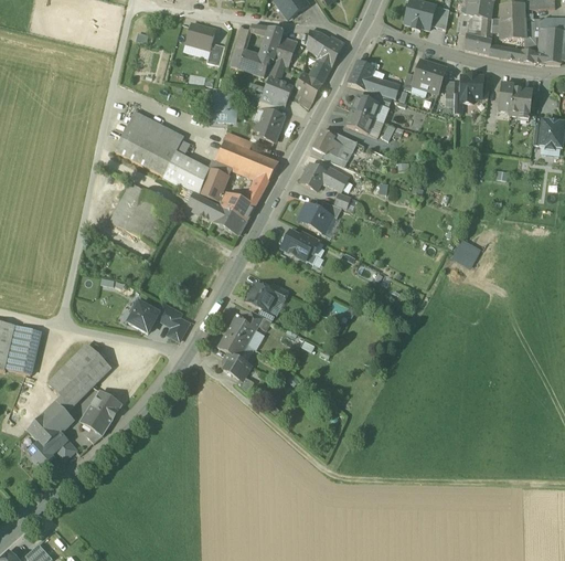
[(275,0),(287,18),(308,3),(305,0),(275,0)]
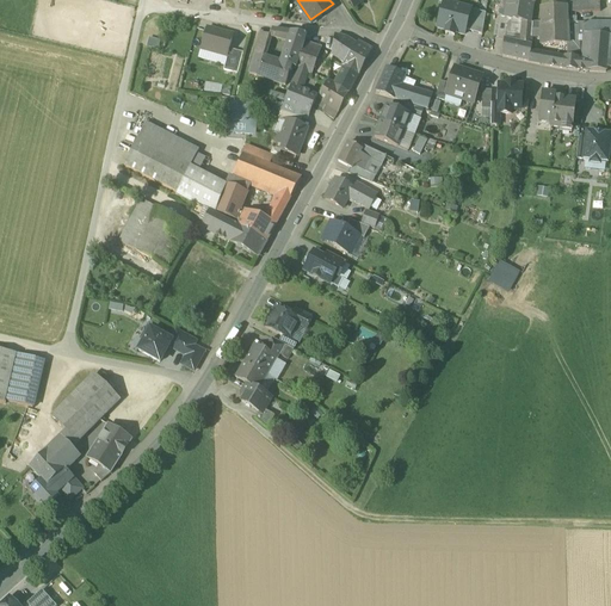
[(455,29),(464,31),(466,26),(470,5),(452,0),(443,0),(437,24),(445,26),(445,29),(454,31),(455,29)]
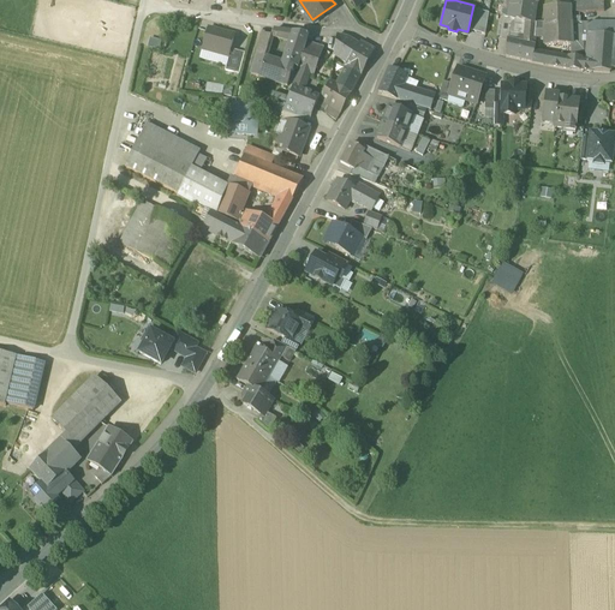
[(533,19),(536,0),(508,0),(507,13),(513,15),(524,17),(533,19)]
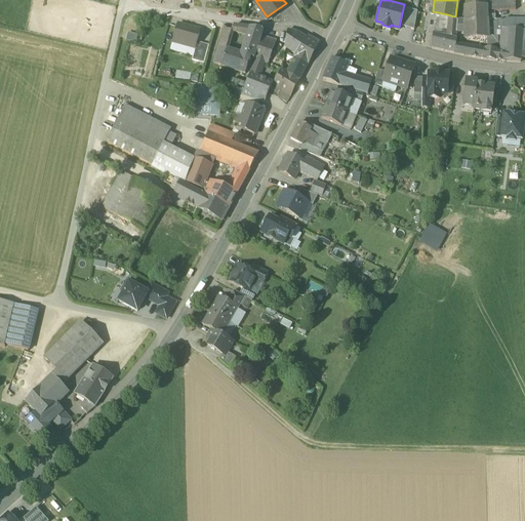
[(463,4),(463,17),(487,15),(487,12),(487,6),(486,2),(463,4)]
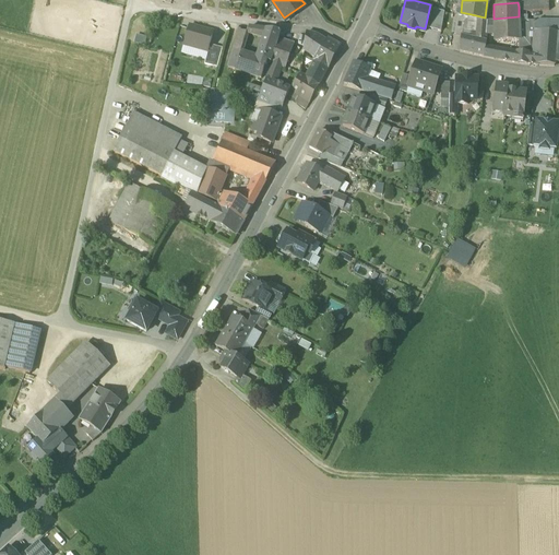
[(444,9),(430,4),(426,24),(440,28),(444,9)]
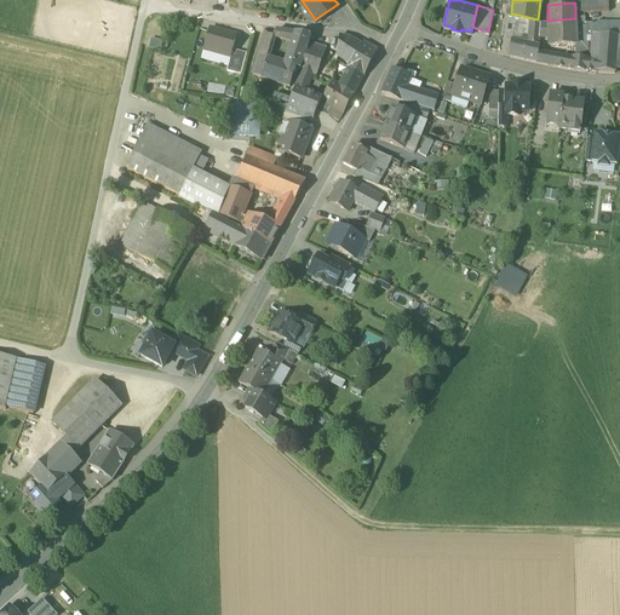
[(511,36),(514,38),(517,15),(511,13),(506,12),(504,34),(511,35),(511,36)]
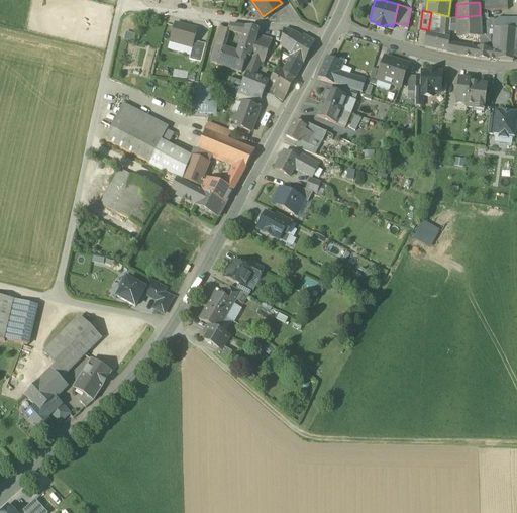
[(428,31),(438,33),(440,14),(431,12),(428,31)]
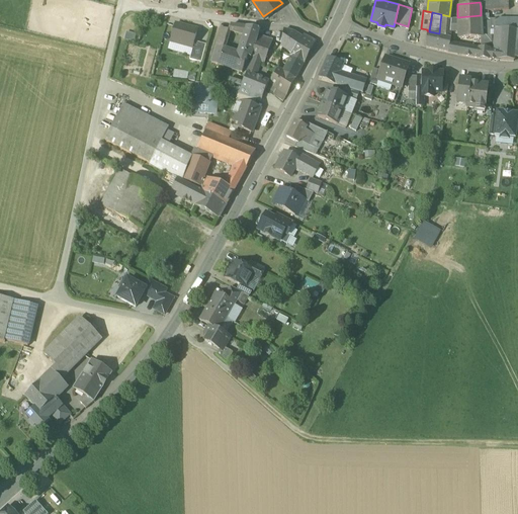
[(439,33),(450,35),(450,27),(450,24),(451,16),(449,16),(441,14),(439,33)]
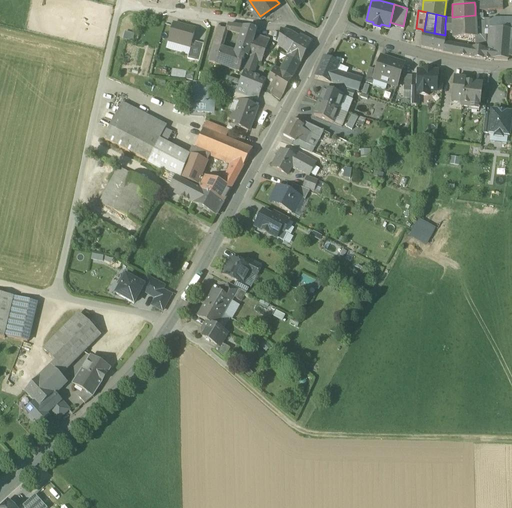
[(453,34),(474,33),(476,33),(476,18),(475,15),(452,17),(446,17),(446,24),(445,27),(453,27),(453,34)]
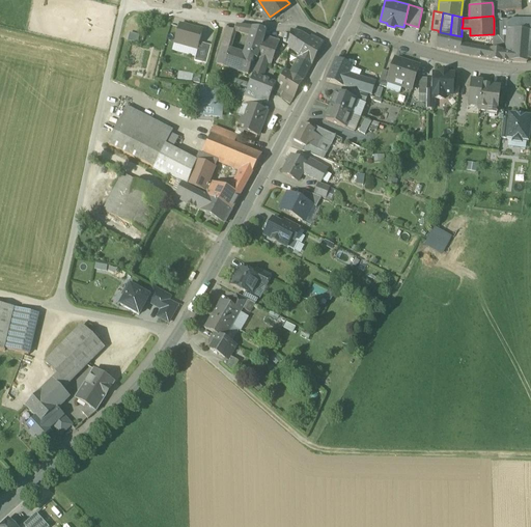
[(502,19),(494,19),(494,34),(492,34),(493,44),(504,43),(503,28),(507,28),(508,16),(501,16),(502,19)]
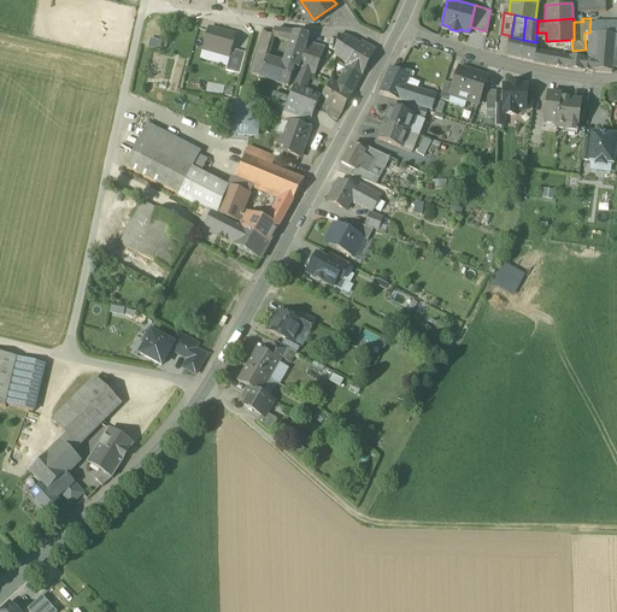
[(616,18),(591,19),(589,30),(615,33),(616,33),(616,18)]
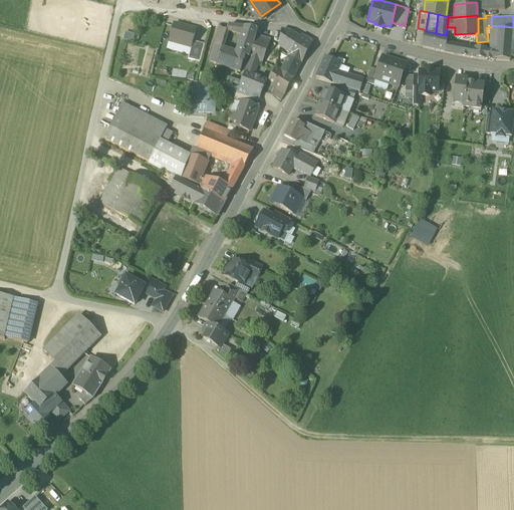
[(196,26),(174,20),(169,38),(191,44),(193,38),(196,26)]
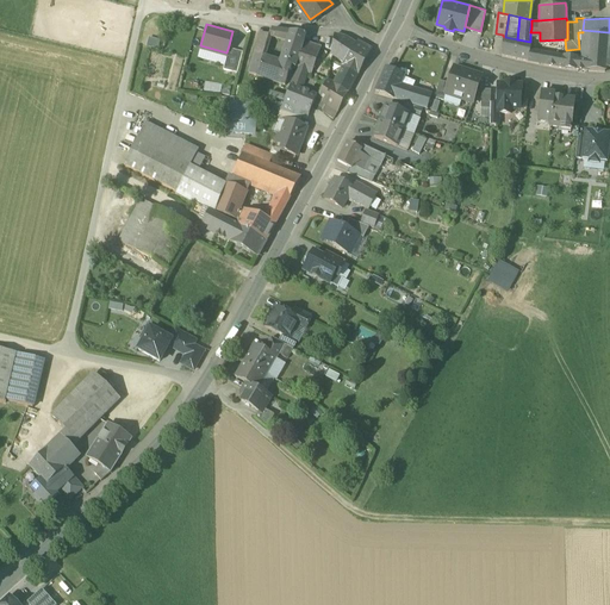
[(268,32),(286,38),(290,29),(271,25),(268,32)]
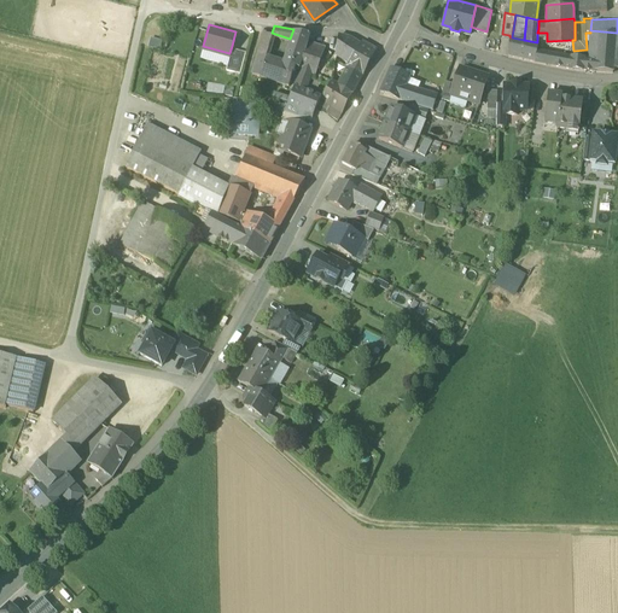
[(293,64),(298,65),(303,54),(308,39),(309,31),(293,29),(290,39),(283,59),(283,60),(293,64)]
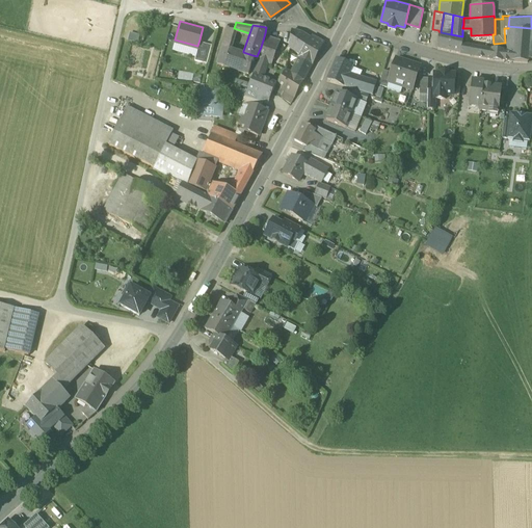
[(220,44),(229,47),(234,28),(227,26),(220,44)]
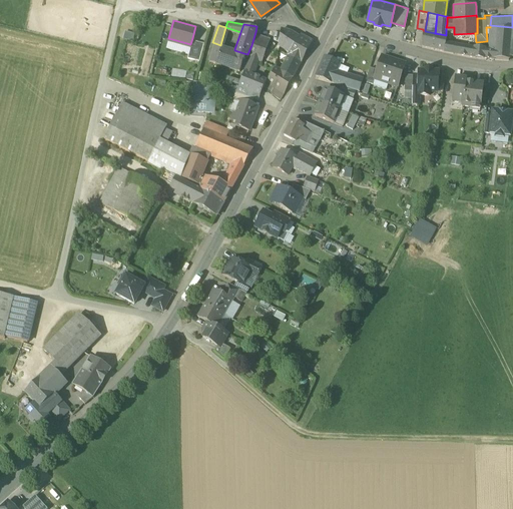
[(509,57),(509,55),(511,27),(490,25),(490,27),(489,36),(495,37),(494,48),(493,56),(509,57)]
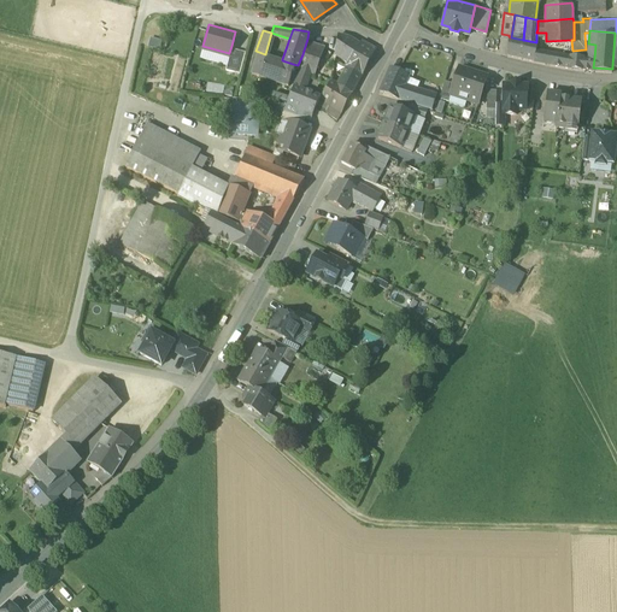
[(334,51),(347,59),(359,41),(348,34),(338,31),(334,51)]
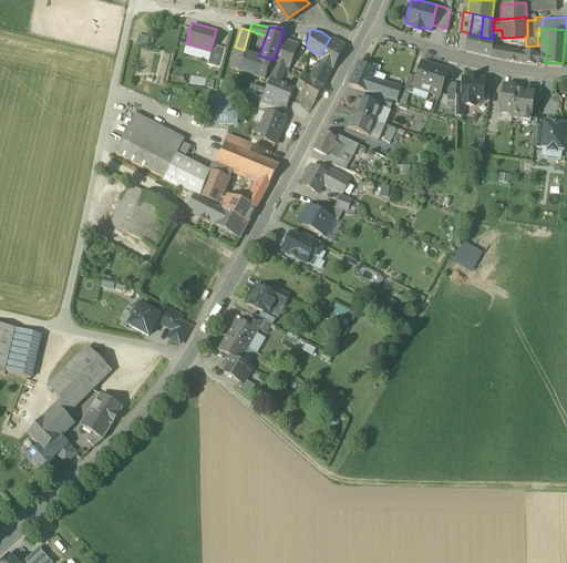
[(148,34),(137,31),(135,40),(146,43),(148,34)]
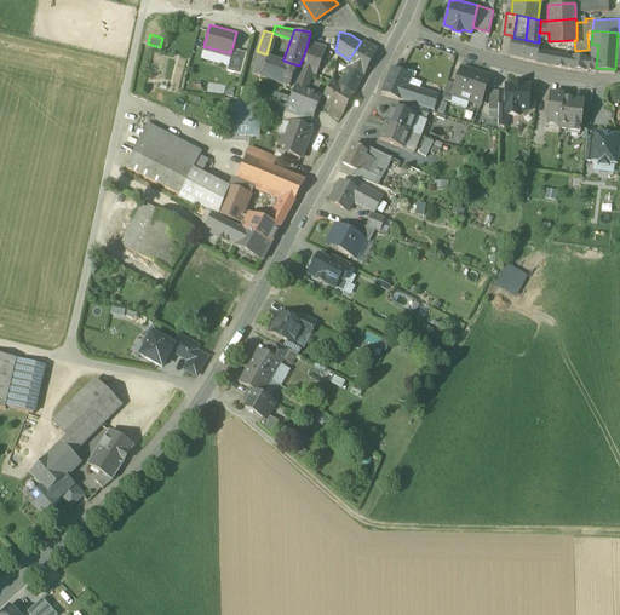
[(509,52),(537,58),(538,50),(539,42),(526,40),(514,38),(511,36),(509,52)]
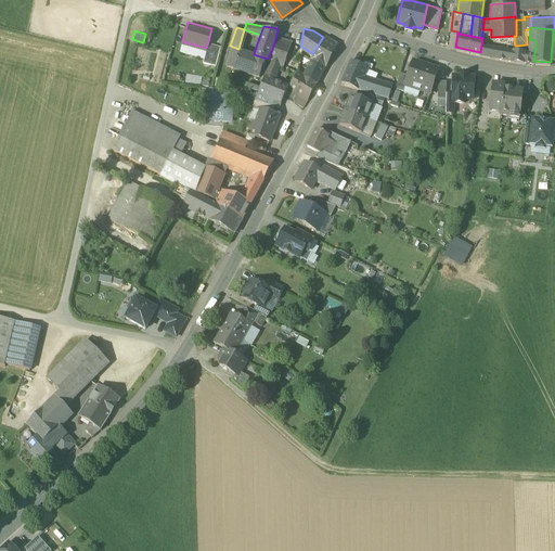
[(291,40),(276,35),(272,49),(268,59),(270,60),(278,62),(282,64),(291,40)]
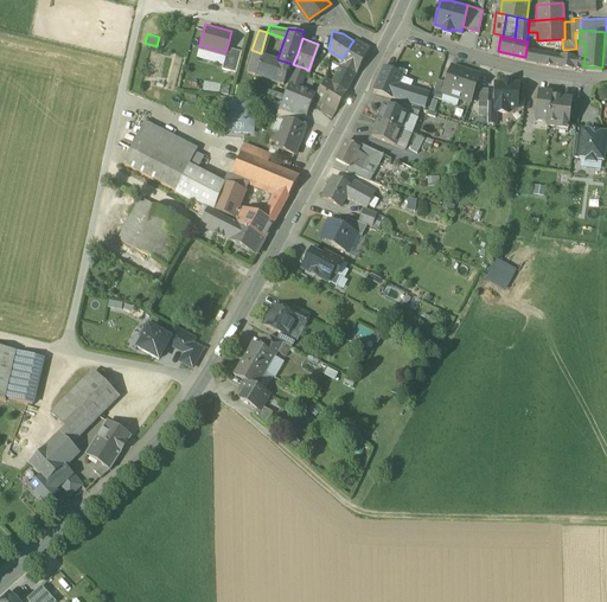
[(355,38),(353,40),(342,58),(339,62),(342,63),(355,71),(369,45),(355,38)]
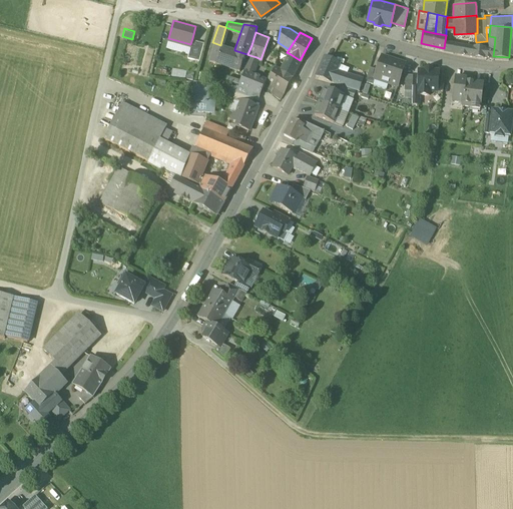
[(190,44),(168,38),(166,47),(187,53),(190,44)]
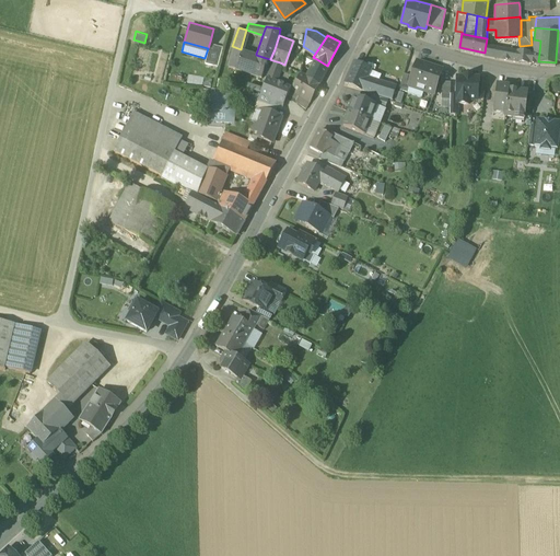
[(222,45),(210,42),(208,48),(205,58),(205,60),(217,64),(222,45)]
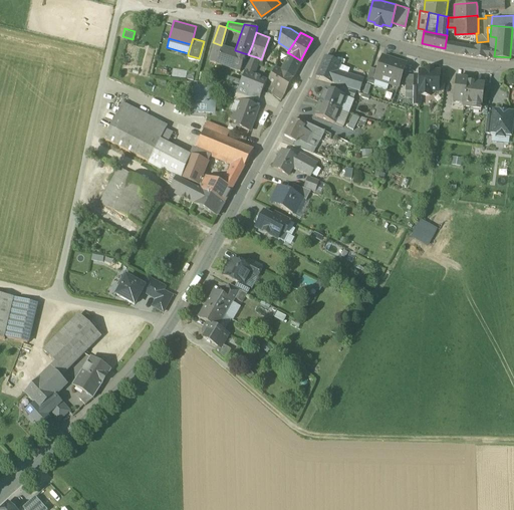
[(445,48),(453,50),(455,43),(446,41),(445,48)]
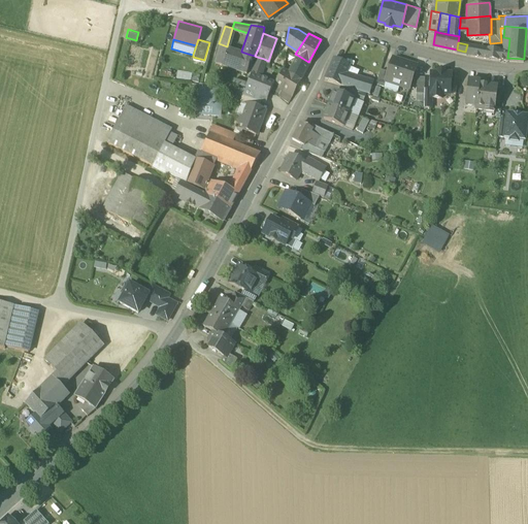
[(215,61),(235,67),(241,52),(241,51),(227,46),(219,43),(215,61)]
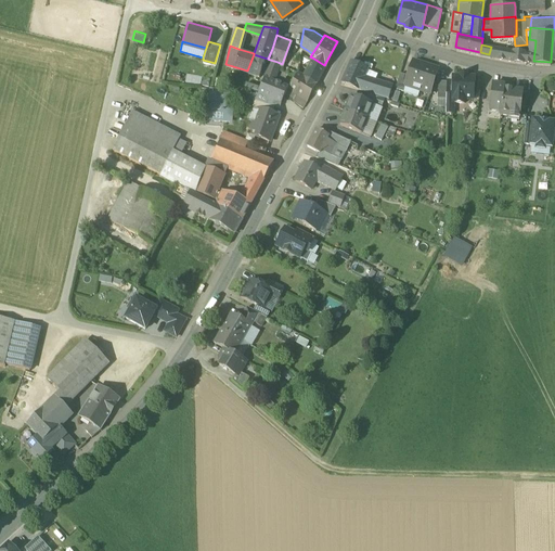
[(489,54),(495,55),(497,49),(498,48),(491,47),(489,54)]
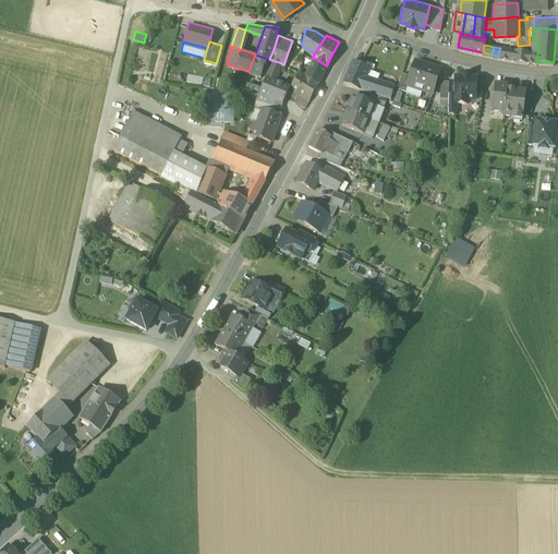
[(537,52),(500,48),(499,49),(498,56),(509,59),(536,61),(537,52)]
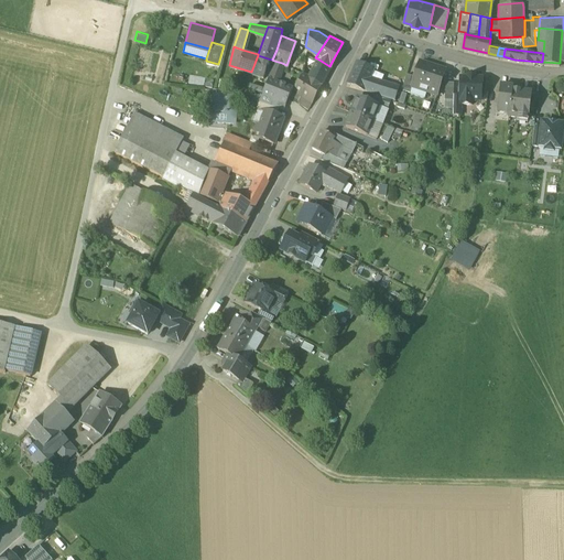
[(268,58),(258,55),(251,72),(262,76),(264,72),(266,68),(267,68),(268,66),(266,66),(268,58)]
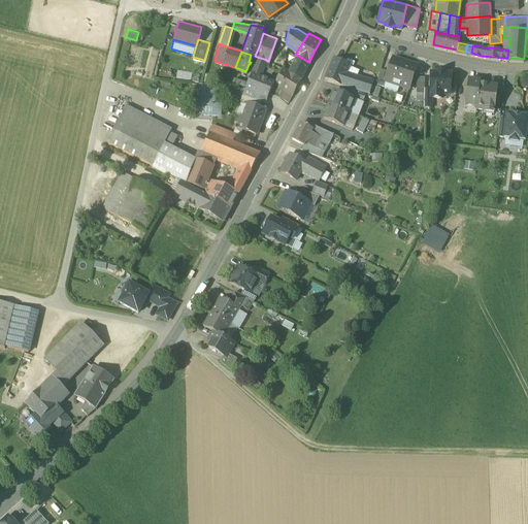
[(294,73),(300,77),(308,62),(297,55),(292,63),(284,60),(283,66),(294,73)]
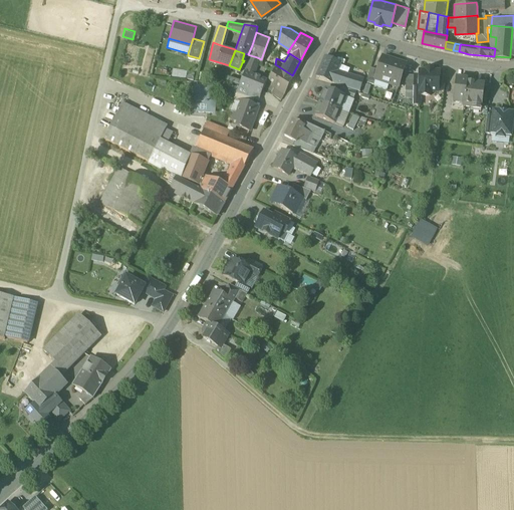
[(389,81),(398,84),(405,61),(381,53),(376,67),(374,73),(375,73),(390,77),(389,81)]
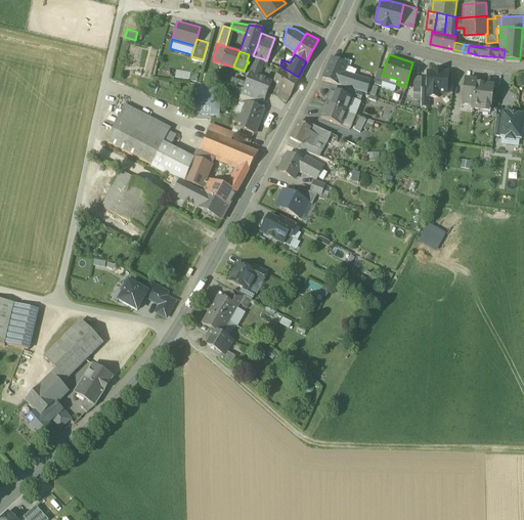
[(322,74),(339,81),(343,72),(345,67),(347,62),(332,55),(322,74)]
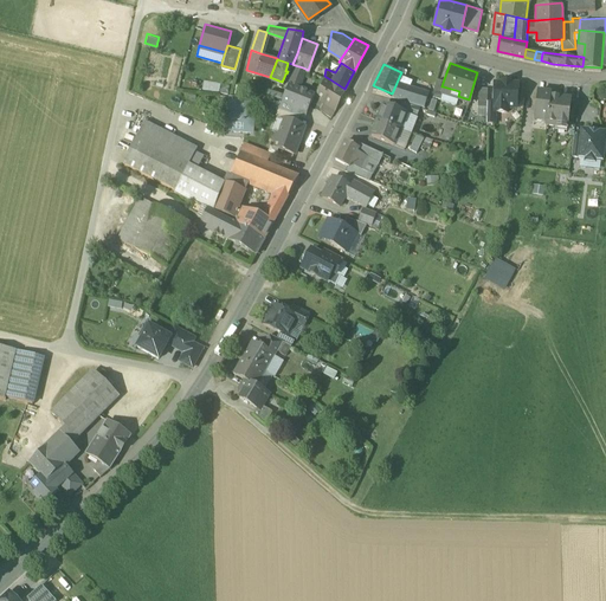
[(296,85),(303,68),(295,65),(288,82),(296,85)]
